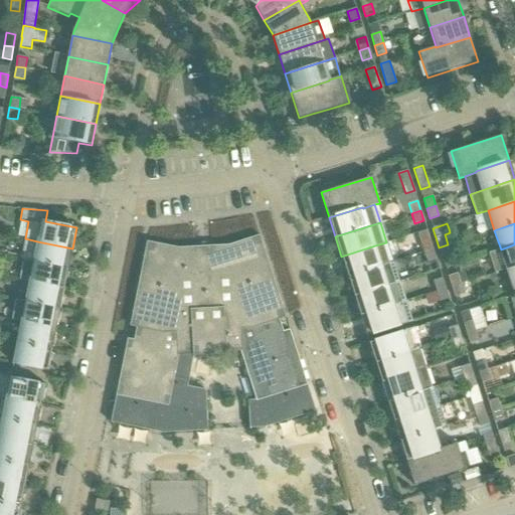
[(130,326),(137,327),(134,340),(128,339),(116,394),(111,422),(163,433),(207,430),(204,390),(186,386),(193,356),(226,354),(226,352),(240,351),(256,401),(248,400),(248,402),(250,427),(264,426),(315,410),(307,384),(290,329),(283,332),(279,320),(286,318),(260,235),(228,244),(211,245),(195,246),(178,247),(147,241),(130,326)]
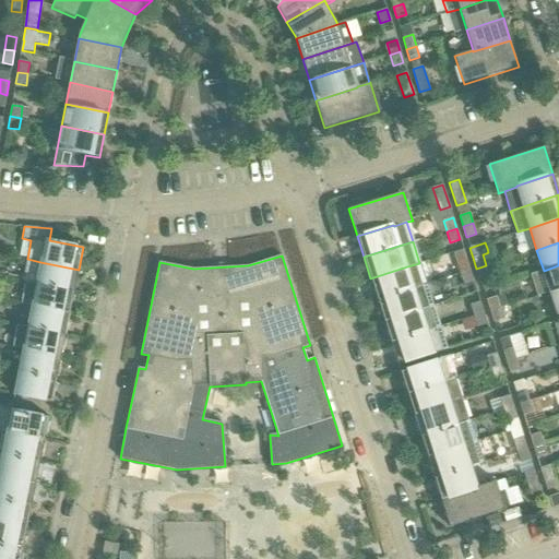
[(25,283),(74,293),(79,270),(40,262),(27,259),(26,259),(22,282),(25,282),(25,283)]
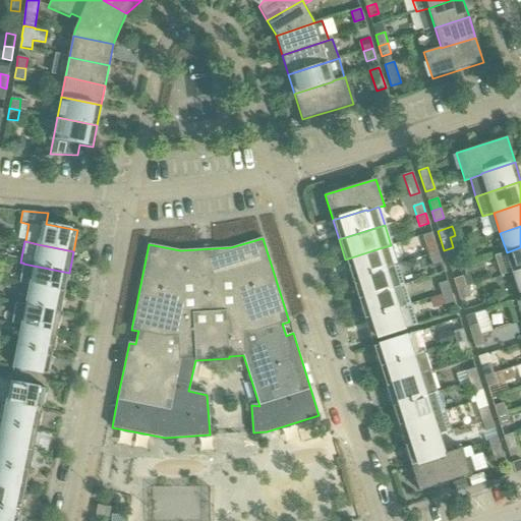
[(425,245),(428,255),(438,252),(435,242),(425,245)]
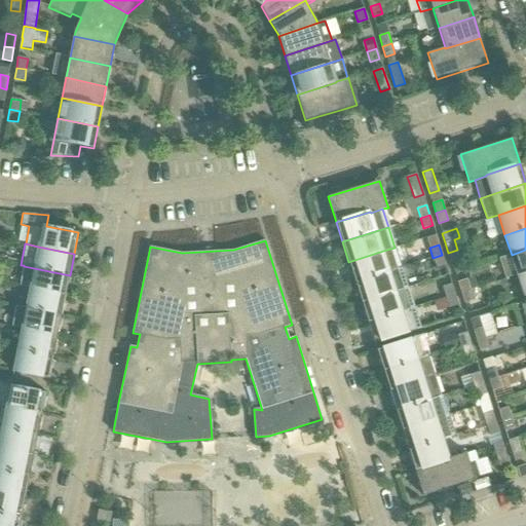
[(457,250),(448,253),(452,263),(461,260),(457,250)]
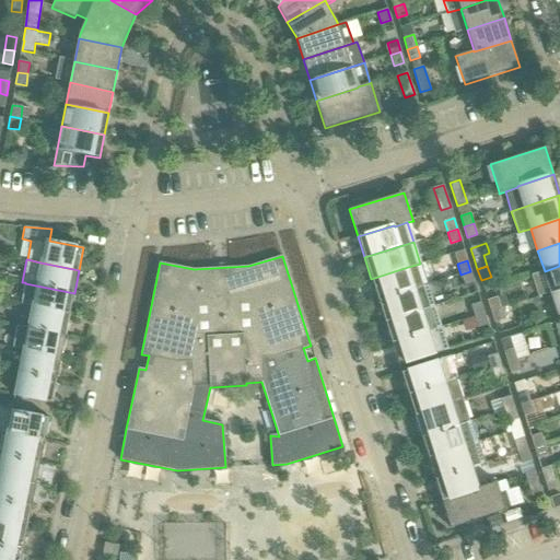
[(559,266),(545,271),(551,292),(559,289),(559,266)]
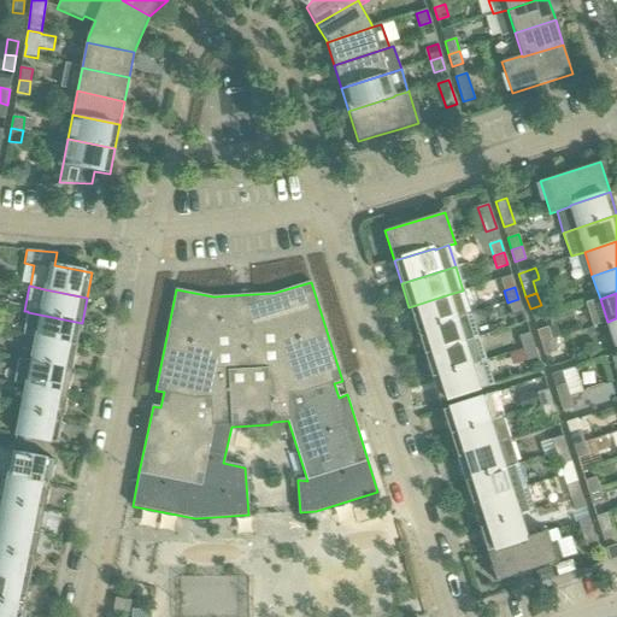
[(409,307),(417,331),(457,318),(450,294),(409,307)]
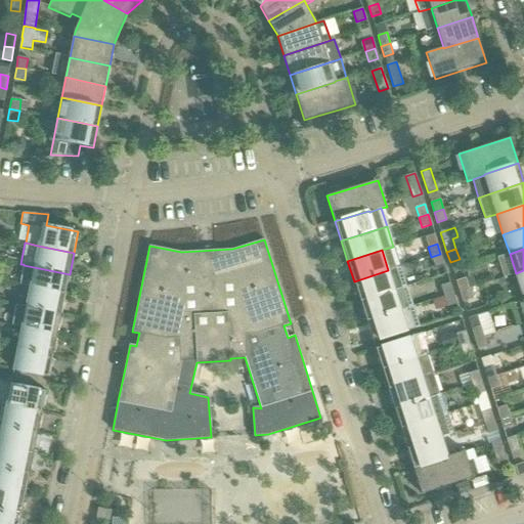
[(440,254),(431,257),(435,267),(444,264),(440,254)]
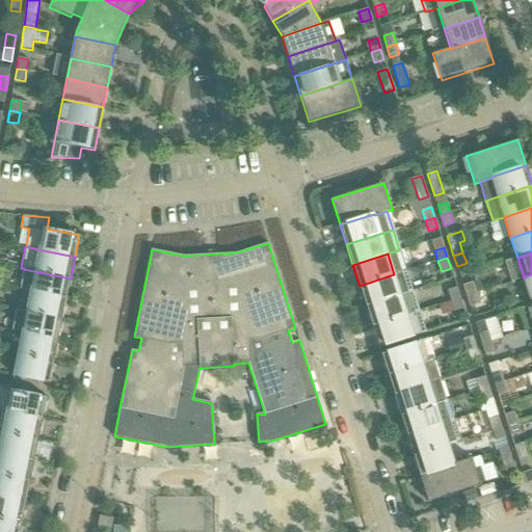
[(71,278),(24,269),(21,289),(30,291),(67,298),(71,278)]
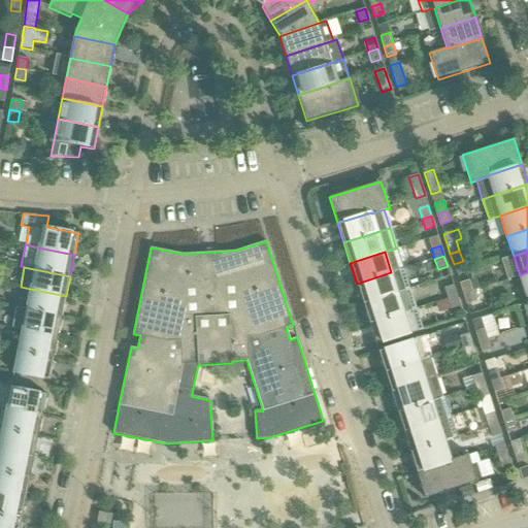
[(357,284),(363,303),(397,293),(409,289),(403,269),(391,272),(357,284)]
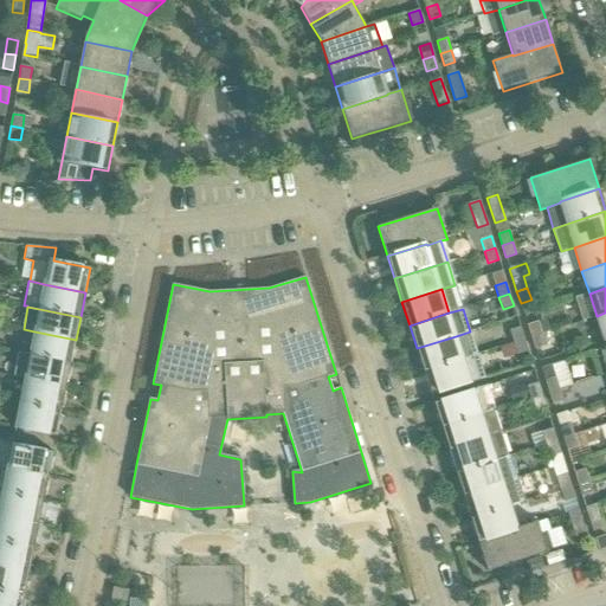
[(527,324),(532,337),(542,334),(539,321),(527,324)]
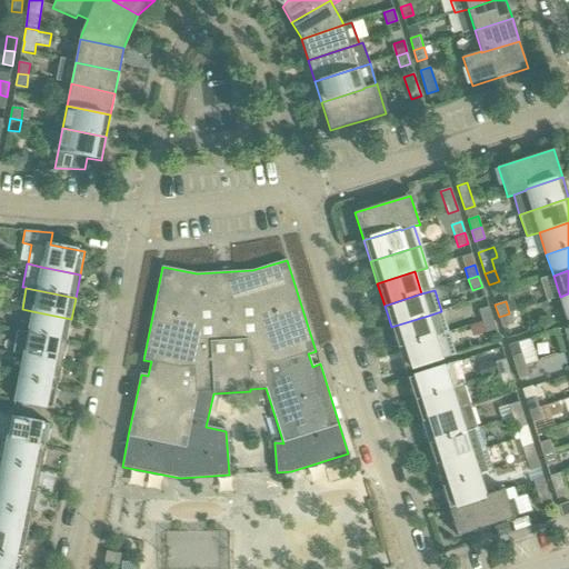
[(478,310),(482,321),(492,319),(489,307),(478,310)]
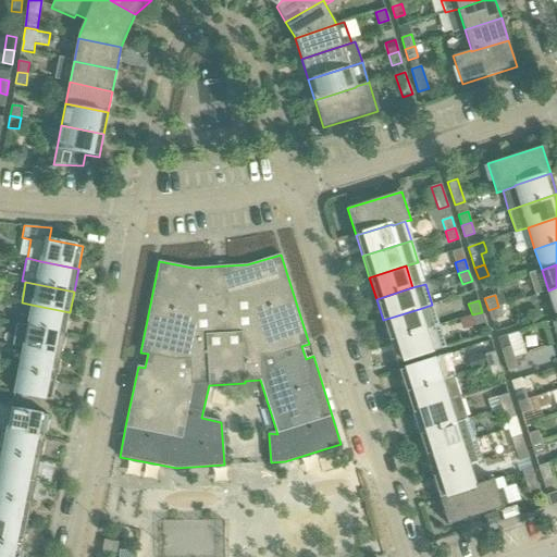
[(32,305),(27,326),(65,334),(70,312),(32,305)]
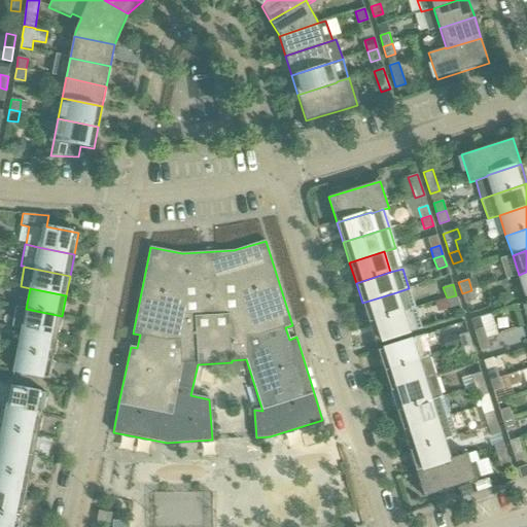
[(471,290),(462,293),(465,304),(475,301),(471,290)]
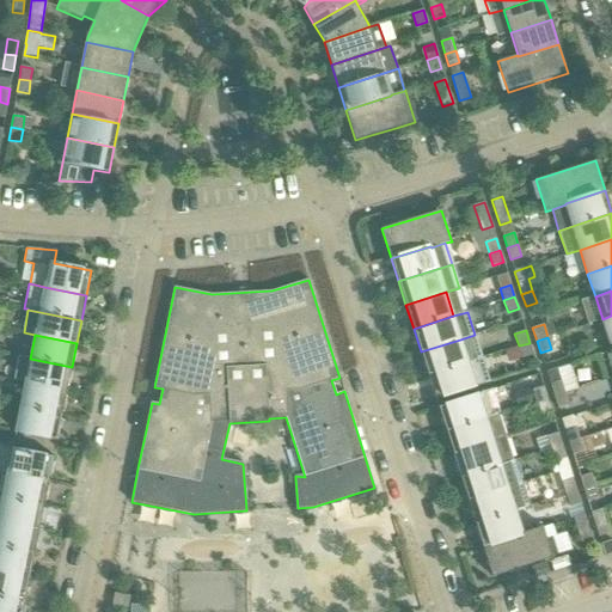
[(421,352),(428,375),(469,362),(460,340),(421,352)]
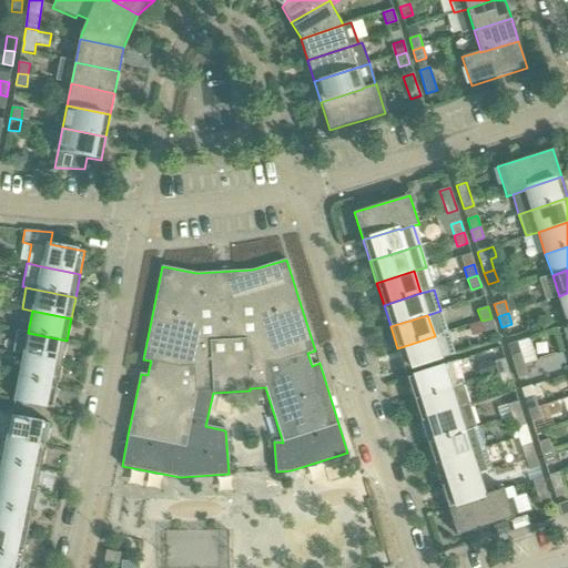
[(492,318),(482,321),(485,333),(495,330),(492,318)]
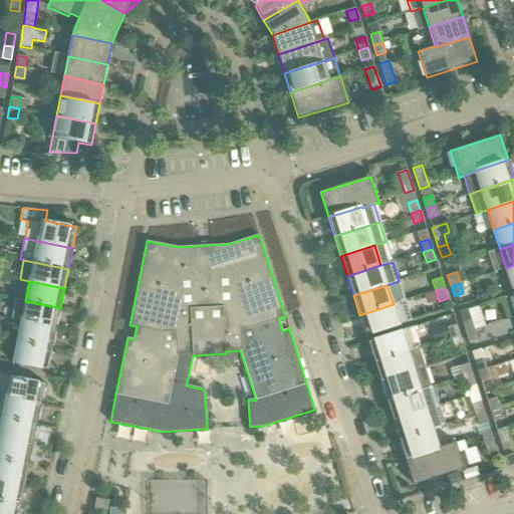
[(12,319),(21,321),(56,328),(60,308),(25,301),(16,299),(12,319)]
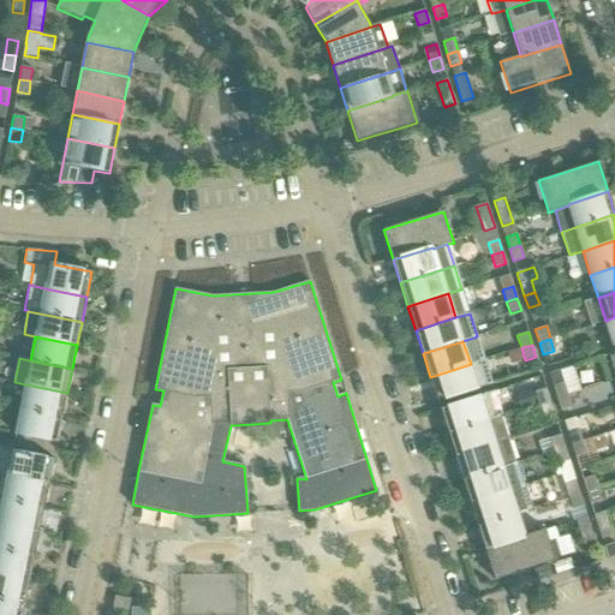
[(484,360),(471,364),(430,377),(439,401),(491,384),(484,360)]
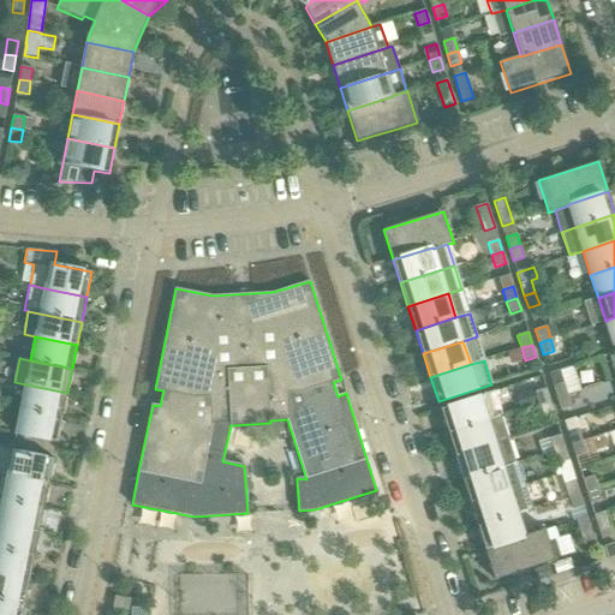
[(549,374),(557,399),(568,395),(560,370),(549,374)]
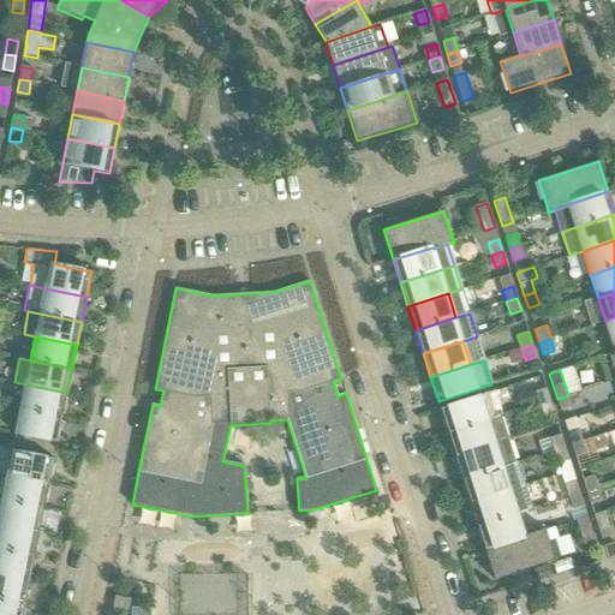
[(25,384),(21,408),(63,417),(67,393),(25,384)]
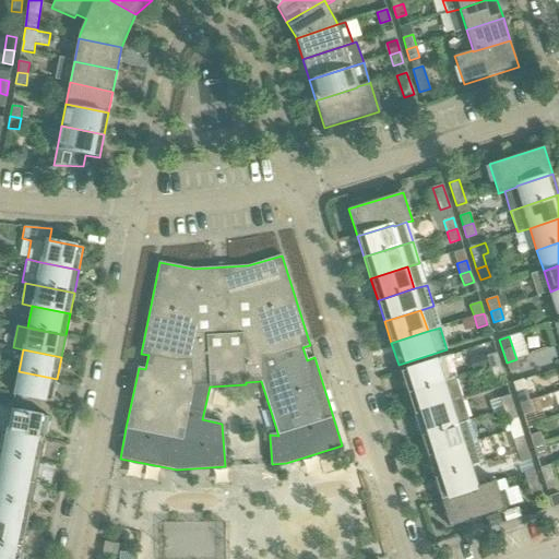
[(486,356),(490,367),(500,364),(496,353),(486,356)]
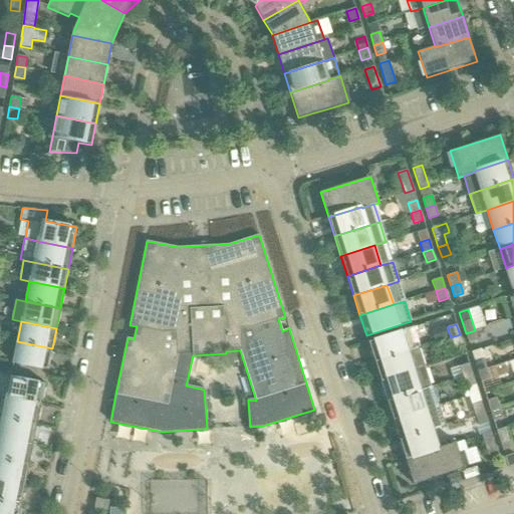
[(435,342),(451,337),(447,327),(447,325),(431,329),(435,342)]
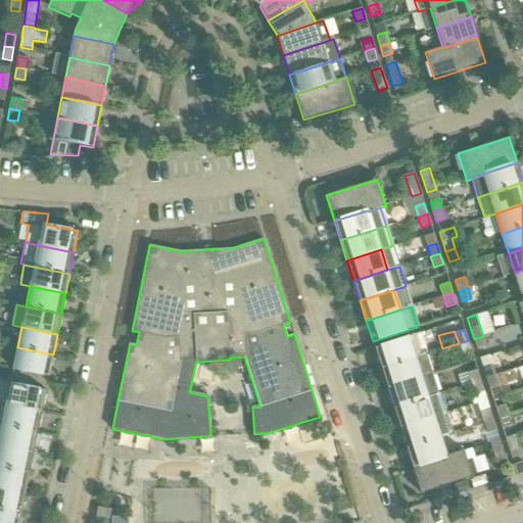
[(374,347),(381,368),(427,353),(420,333),(374,347)]
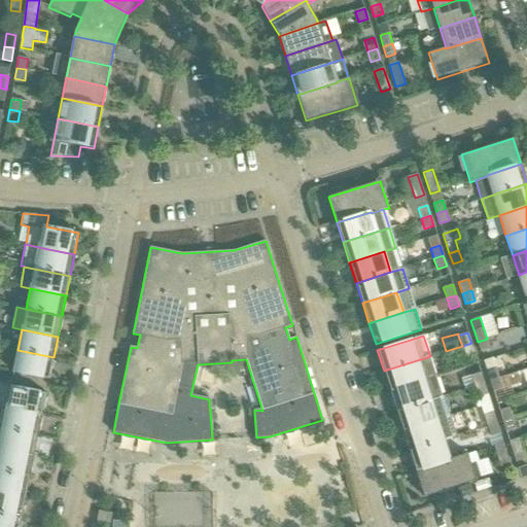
[(487,339),(478,342),(481,352),(490,349),(487,339)]
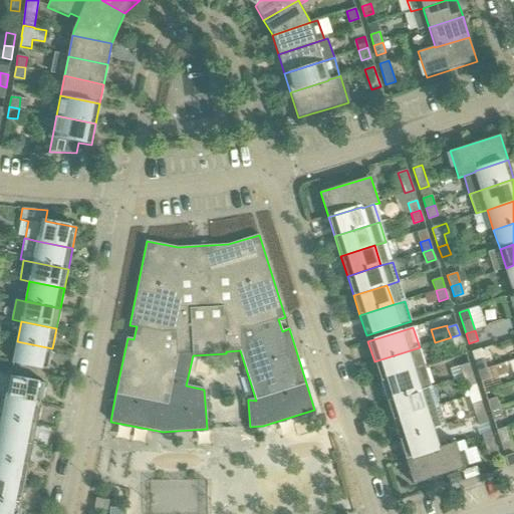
[(460,334),(451,337),(454,347),(463,345),(460,334)]
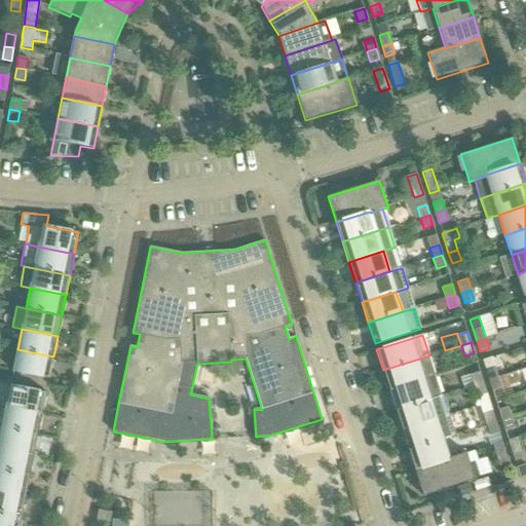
[(53,357),(17,349),(13,371),(49,378),(53,357)]
